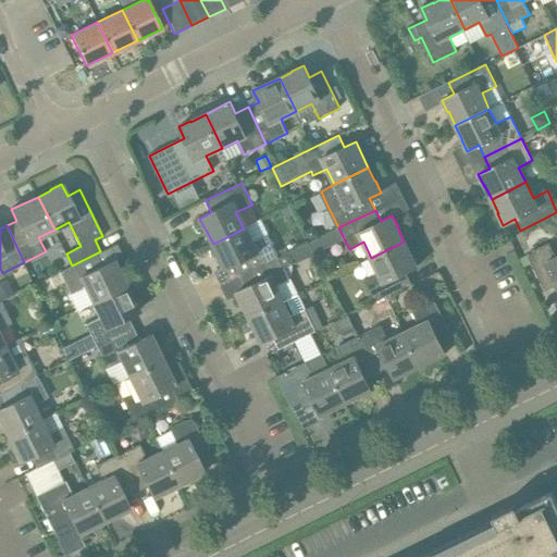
[(244,229),(213,244),(220,257),(219,258),(224,269),(236,263),(242,275),(289,251),(286,246),(276,251),(269,235),(251,244),(244,229)]
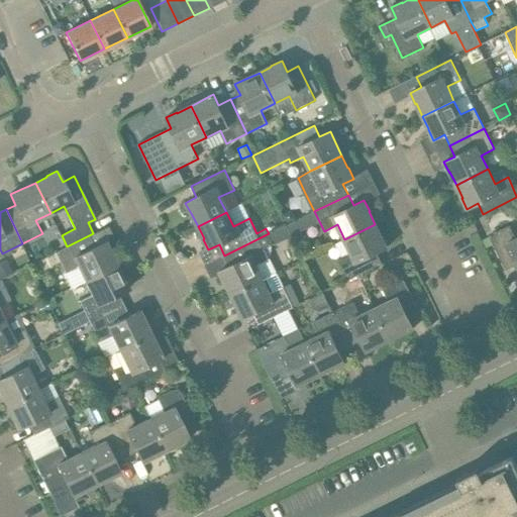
[(295,218),(293,213),(289,212),(282,215),(286,223),(295,218)]
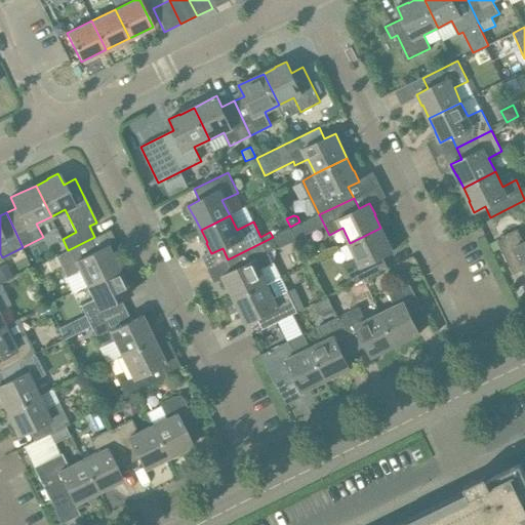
[(387,240),(380,228),(350,243),(357,257),(344,264),(354,284),(388,268),(382,256),(393,251),(388,240),(387,240)]
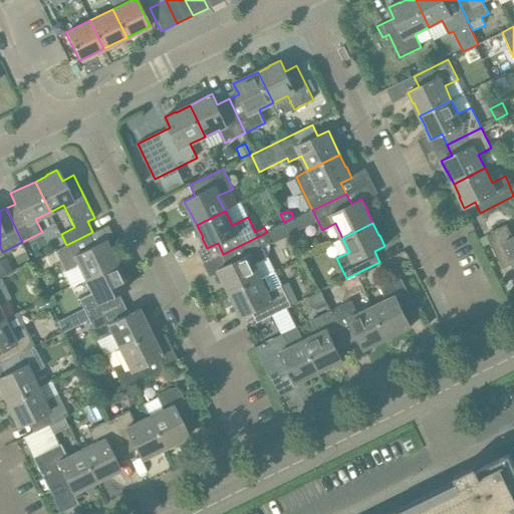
[(513,237),(507,224),(486,234),(503,268),(513,263),(513,237)]
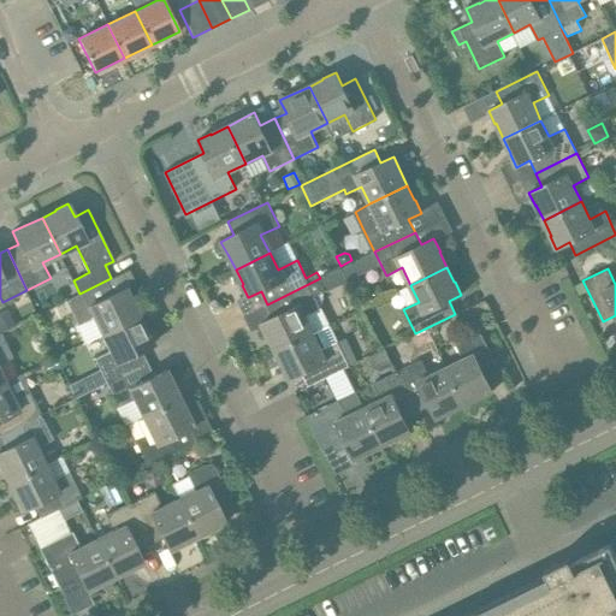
[(268,336),(276,351),(313,333),(304,317),(317,311),(320,308),(314,296),(326,291),(320,278),(267,304),(274,318),(261,324),(267,336),(268,336)]
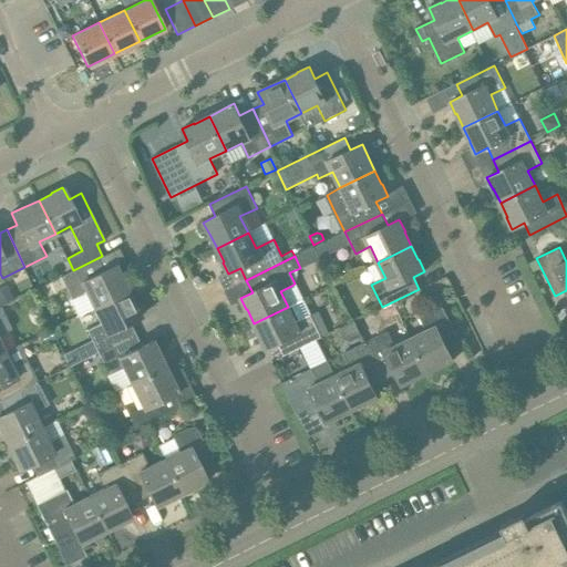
[(41,287),(45,297),(66,286),(73,299),(88,292),(94,308),(96,307),(127,292),(121,277),(115,265),(104,270),(98,258),(73,270),(41,287)]
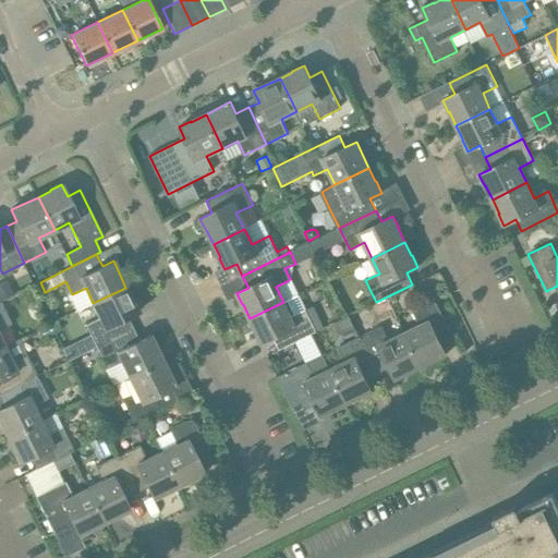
[(125,288),(93,303),(100,318),(87,325),(98,347),(133,329),(126,317),(138,311),(133,300),(132,300),(125,288)]
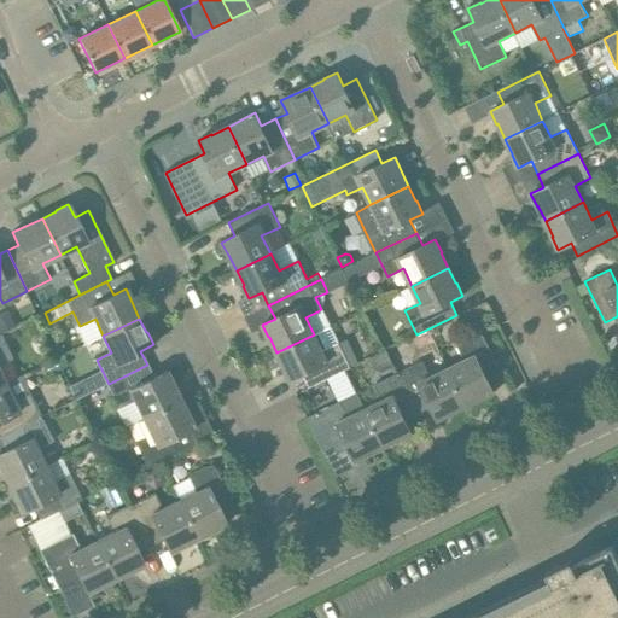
[(466,360),(448,368),(466,406),(481,398),(482,400),(494,394),(488,380),(501,373),(482,332),(459,344),(466,360)]
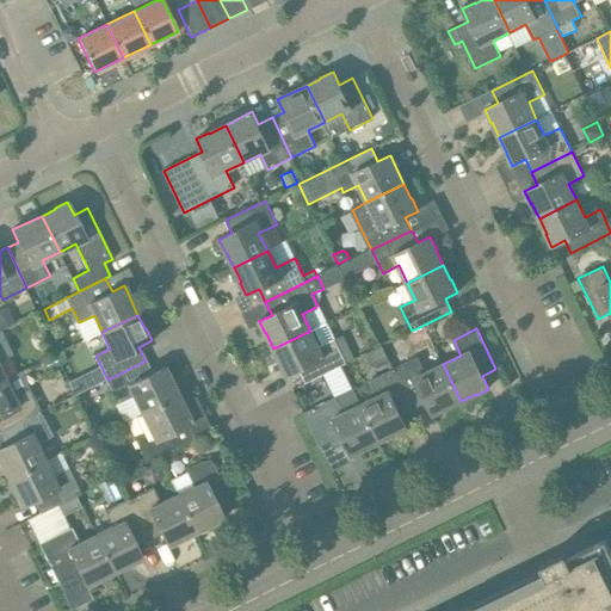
[(0,381),(6,378),(0,366),(0,360),(13,355),(1,329),(0,329),(0,381)]
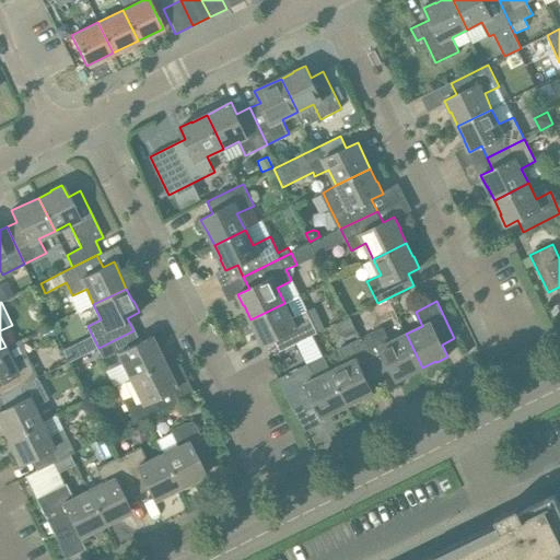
[(284,303),(251,319),(257,333),(256,334),(263,346),(275,339),(280,351),(317,334),(306,311),(292,318),(284,303)]
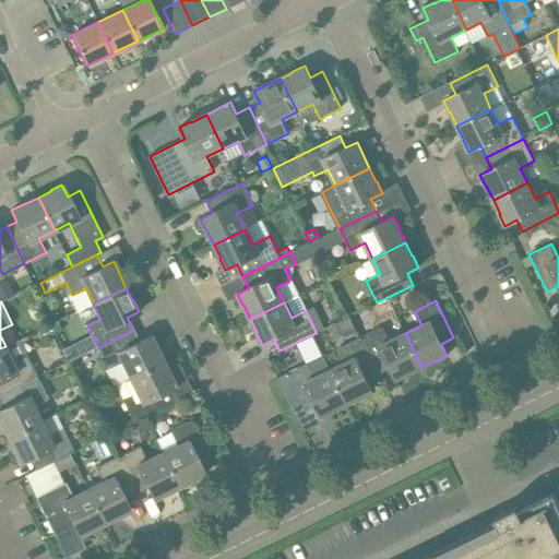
[(50,324),(39,330),(45,339),(55,334),(50,324)]
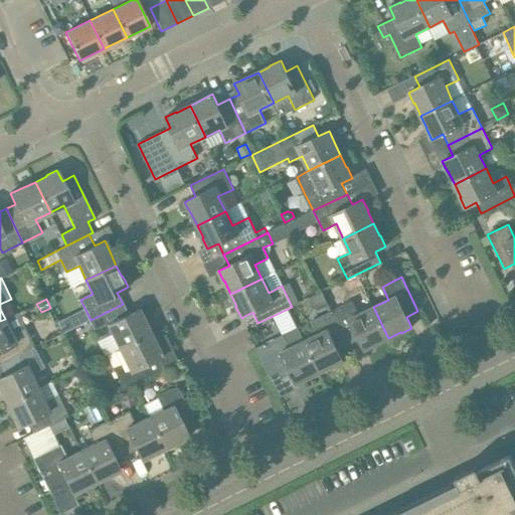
[(375,344),(388,338),(373,307),(360,314),(353,301),(333,311),(349,344),(359,339),(365,350),(375,345),(375,344)]
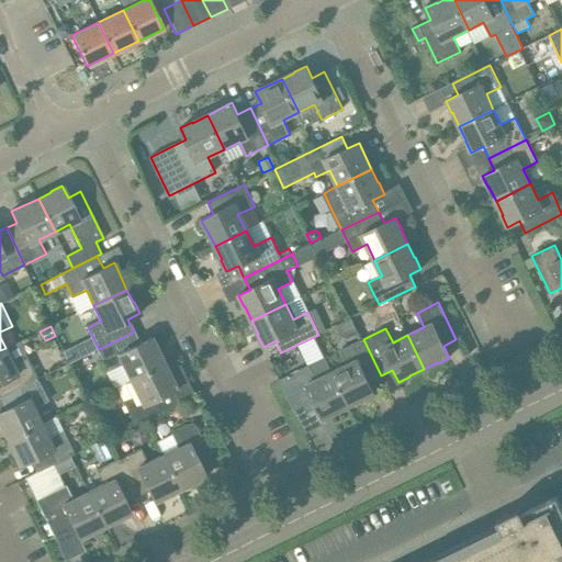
[(134,332),(99,349),(109,371),(123,364),(131,380),(164,364),(156,349),(157,349),(152,337),(139,343),(134,332)]
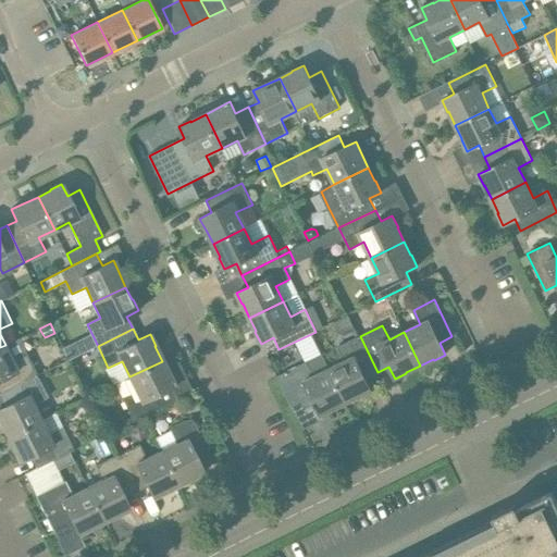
[(378,372),(360,336),(338,347),(346,361),(330,369),(346,401),(359,395),(359,396),(371,391),(366,379),(378,372)]
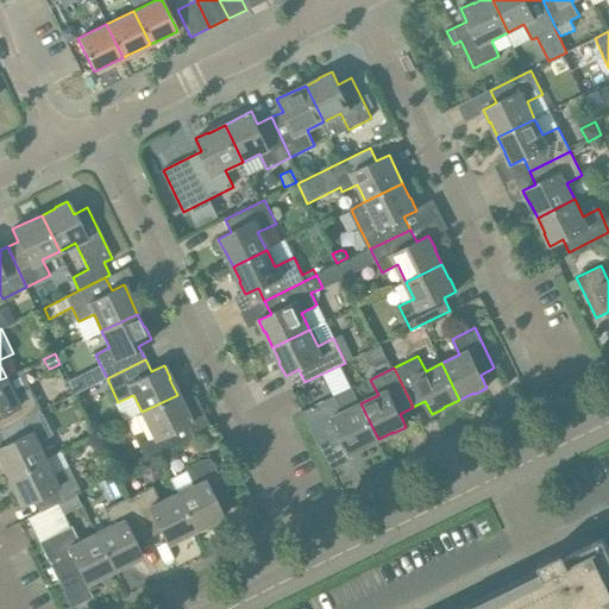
[(6,377),(0,380),(0,431),(41,410),(29,387),(14,394),(6,377)]
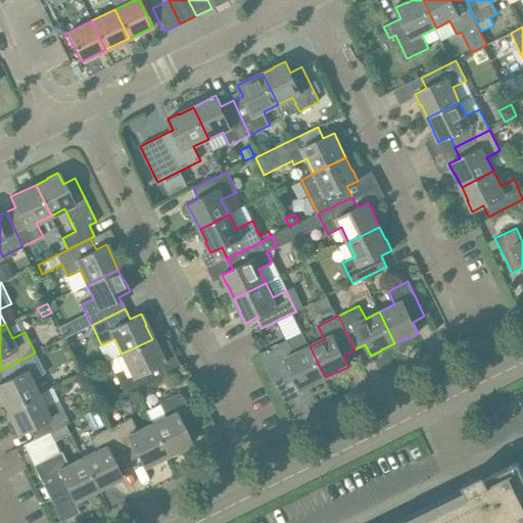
[(68,325),(65,325),(58,328),(63,339),(74,334),(68,325)]
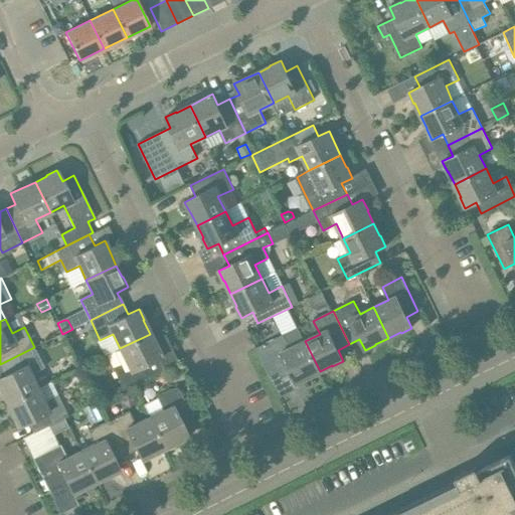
[(256,348),(274,381),(291,373),(296,384),(307,379),(307,378),(320,371),(305,341),(304,341),(298,328),(256,348)]
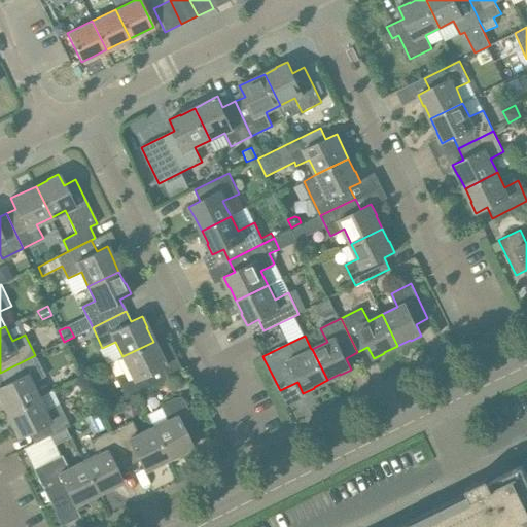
[(116,378),(127,397),(182,371),(173,351),(162,357),(160,353),(160,354),(153,342),(123,356),(130,371),(116,378)]
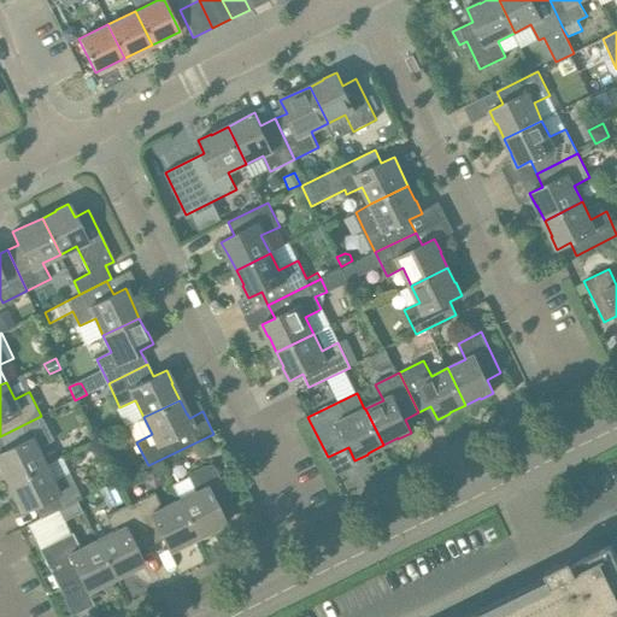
[(0,466),(0,468),(9,483),(46,465),(37,448),(53,440),(41,416),(0,436),(6,448),(0,451),(0,466)]
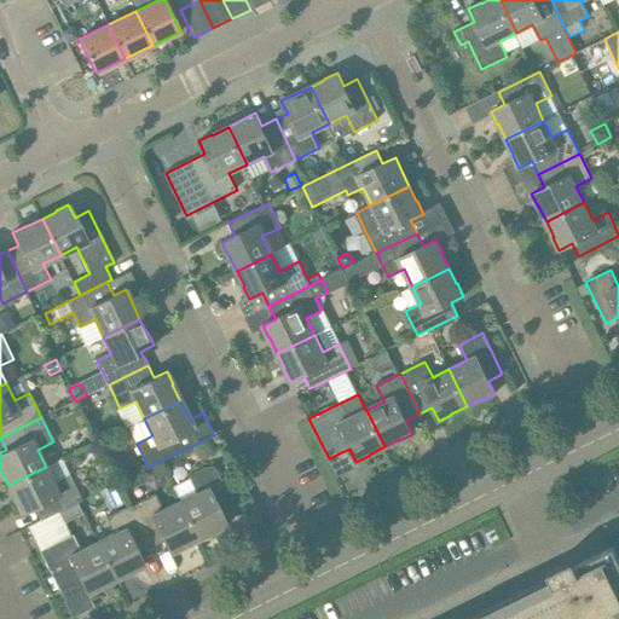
[(173,486),(180,501),(198,538),(213,531),(213,532),(226,525),(220,513),(232,505),(231,502),(224,487),(213,464),(189,476),(190,478),(173,486)]
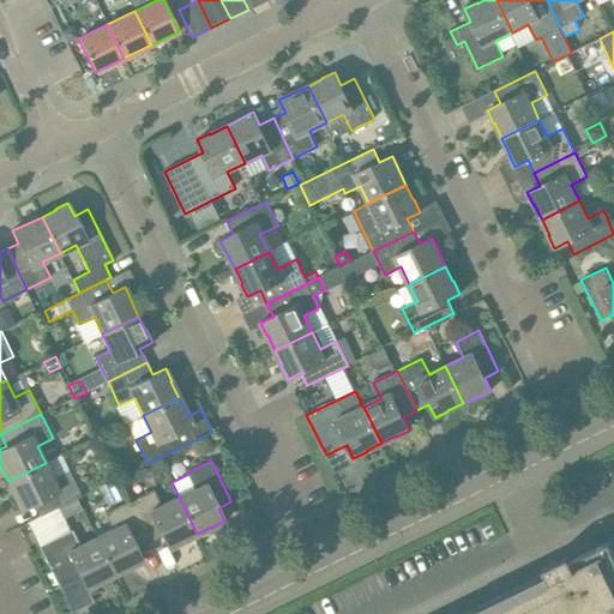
[(46,463),(8,481),(16,495),(14,497),(20,509),(34,503),(40,516),(58,507),(80,495),(70,471),(54,480),(46,463)]
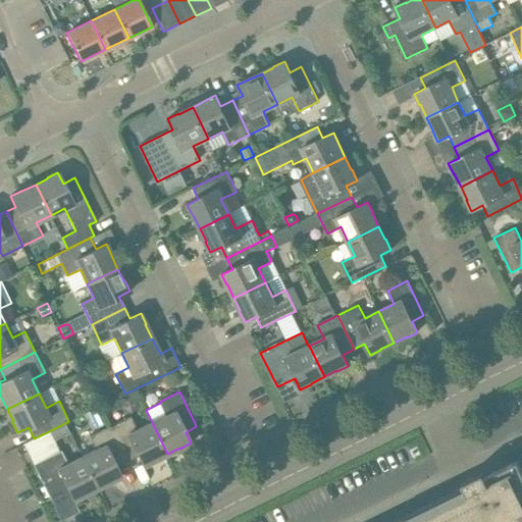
[(195,408),(189,411),(195,423),(201,420),(195,408)]
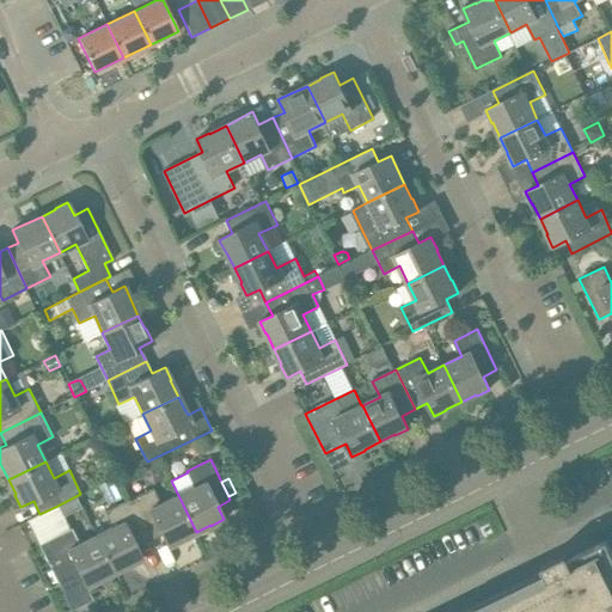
[(179,539),(196,532),(178,495),(161,503),(154,489),(130,501),(150,540),(161,534),(167,546),(181,540),(179,539)]
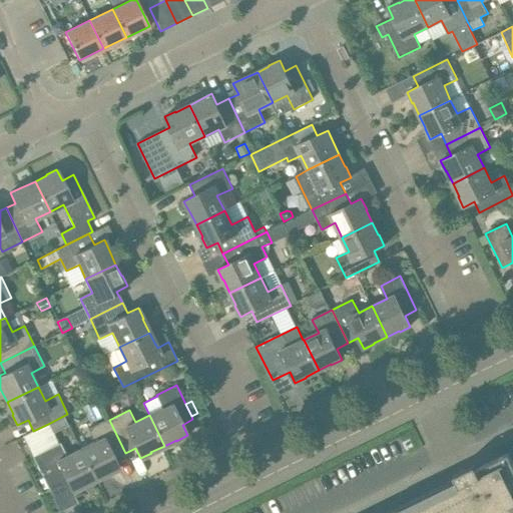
[(125,453),(109,420),(89,429),(95,442),(81,449),(95,479),(107,473),(108,474),(119,469),(113,458),(125,453)]
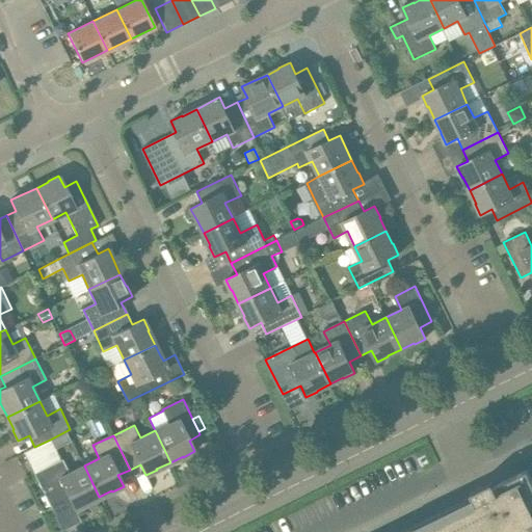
[(60,459),(50,440),(34,447),(24,452),(24,451),(23,452),(50,508),(70,499),(75,510),(86,505),(85,504),(99,497),(84,466),(70,473),(62,458),(60,459)]
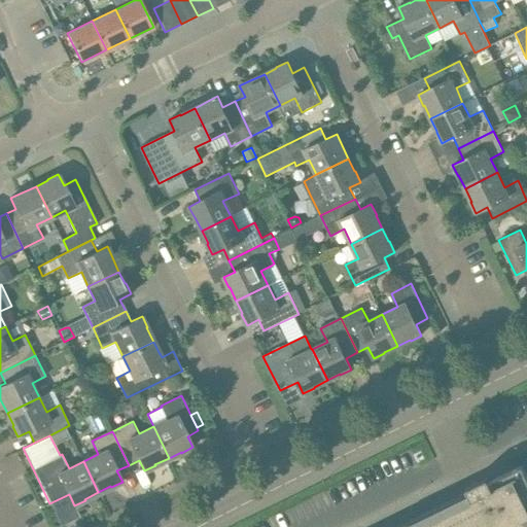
[(526,466),(525,463),(504,473),(505,477),(491,484),(488,477),(466,487),(469,493),(400,526),(526,526),(526,479),(522,468),(526,466)]
